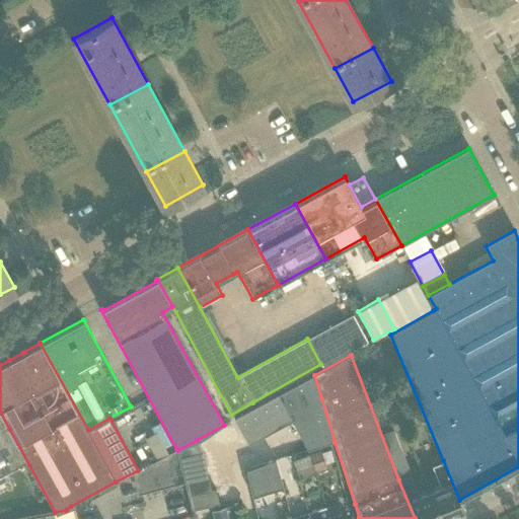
[(300,382),(289,388),(300,411),(290,417),(291,419),(292,421),(307,450),(335,442),(321,398),(314,375),(300,382)]
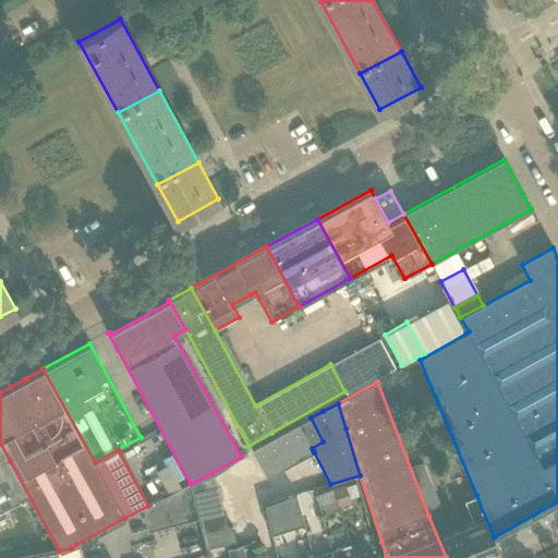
[(323,441),(311,417),(299,424),(312,448),(323,441)]
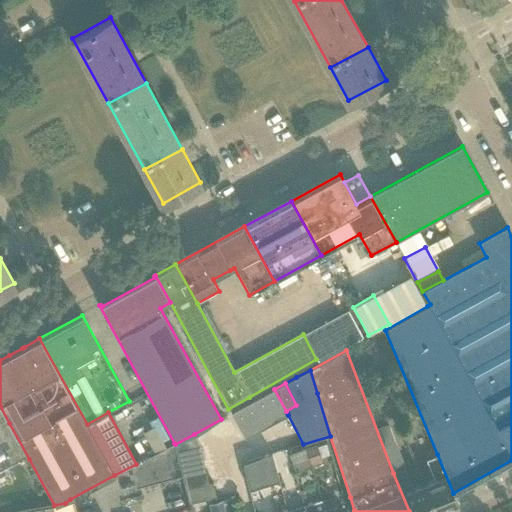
[(263,395),(252,401),(266,427),(288,415),(287,413),(286,411),(274,389),(263,395)]
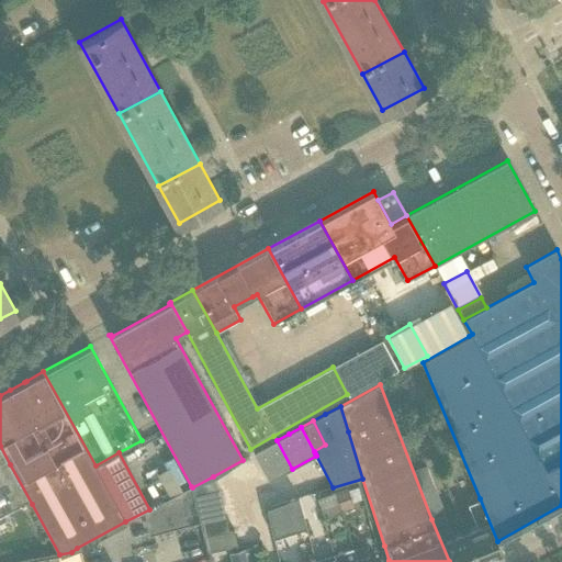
[(263,448),(254,453),(269,482),(292,469),(277,440),(263,448)]
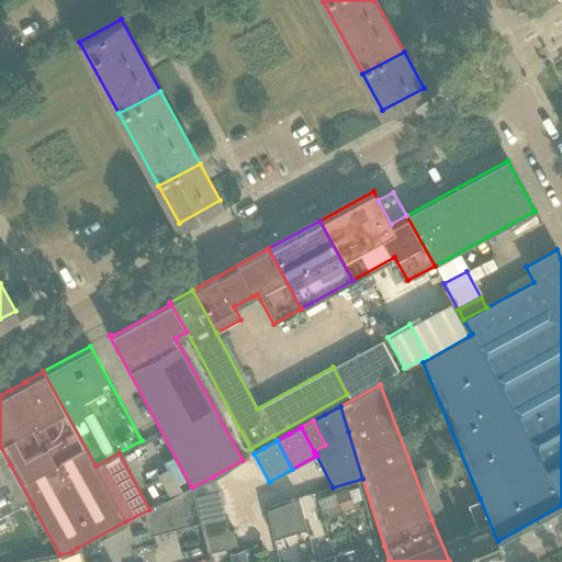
[(0,446),(0,520),(32,504),(10,464),(0,446)]
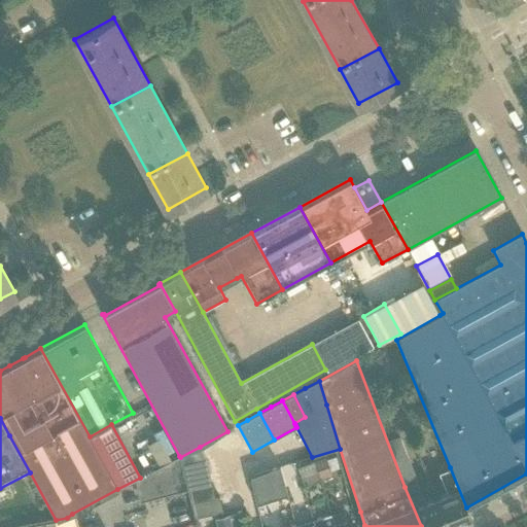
[(180,457),(182,468),(207,463),(207,461),(199,447),(180,457)]
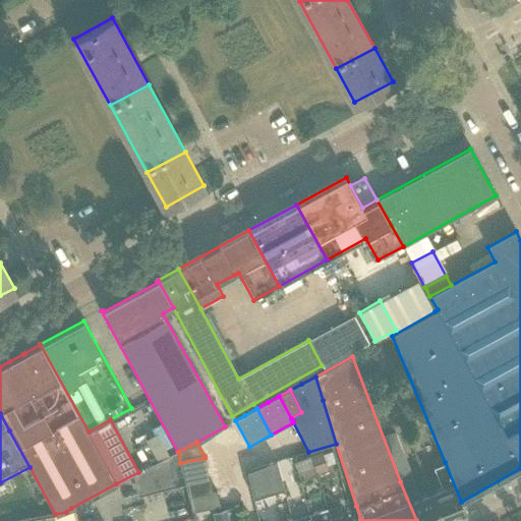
[(178,452),(177,451),(133,475),(138,497),(185,484),(183,475),(180,463),(178,452)]
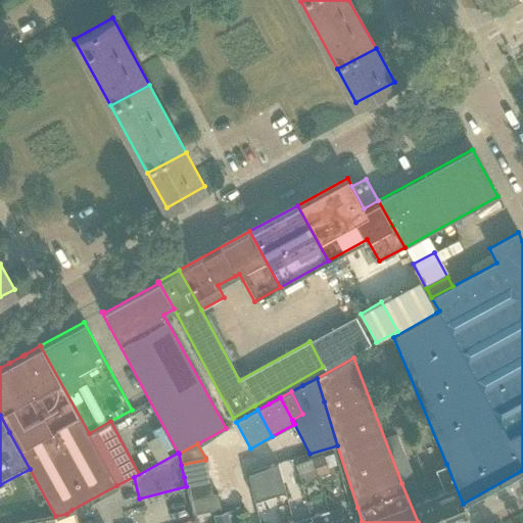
[(402,453),(391,457),(401,483),(418,522),(444,522),(432,493),(422,497),(414,478),(402,453)]
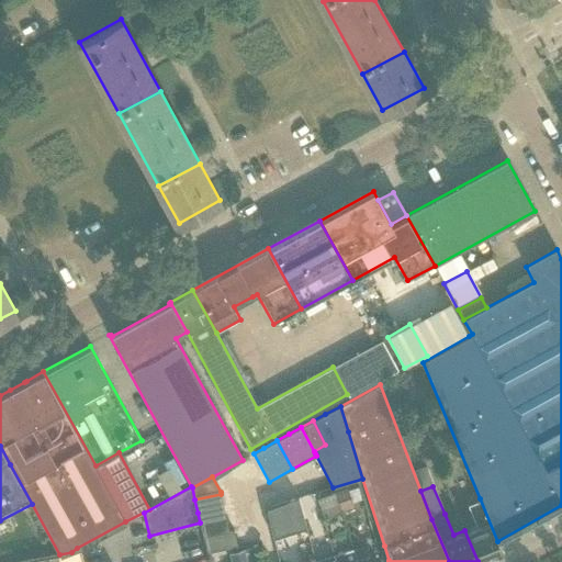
[(347,490),(335,494),(340,508),(352,504),(347,490)]
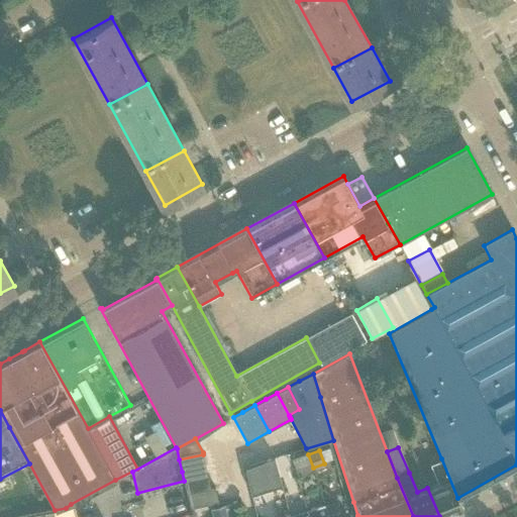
[(203,454),(179,459),(182,472),(205,466),(203,454)]
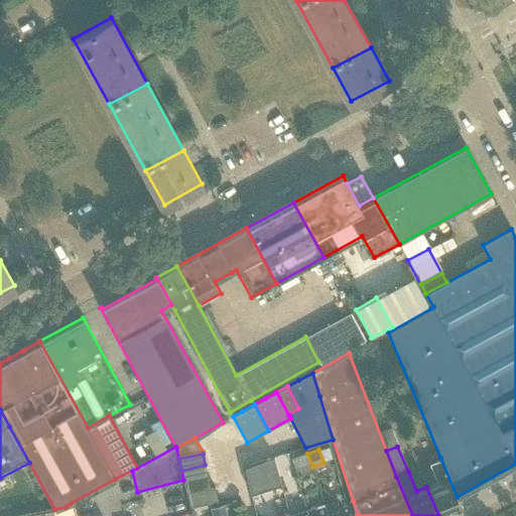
[(313,471),(307,454),(290,460),(296,476),(313,471)]
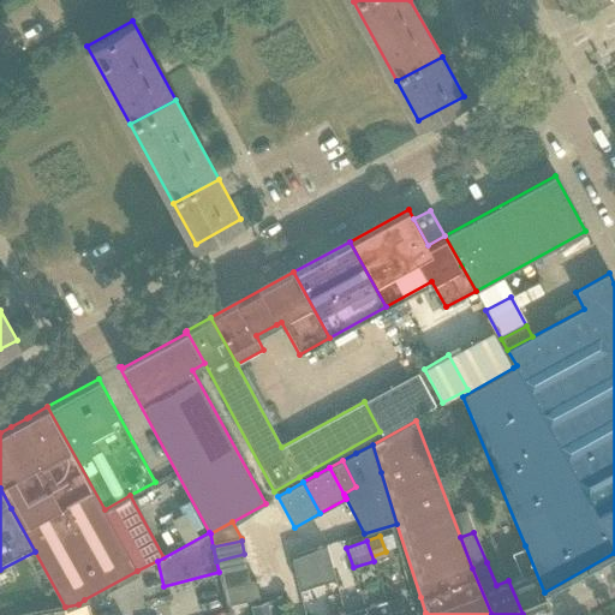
[(326,545),(292,557),(299,589),(335,578),(326,545)]
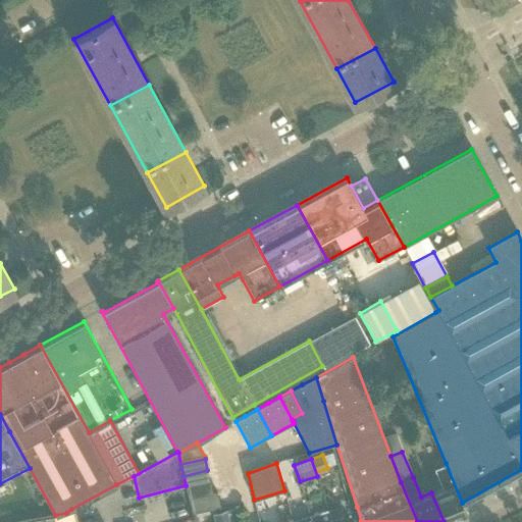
[(442,488),(431,492),(444,521),(454,521),(468,516),(462,503),(446,463),(434,468),(442,488)]
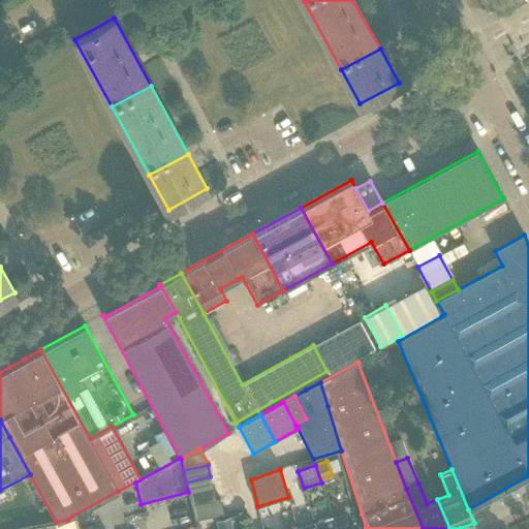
[(210,476),(186,483),(188,492),(188,494),(213,488),(210,476)]
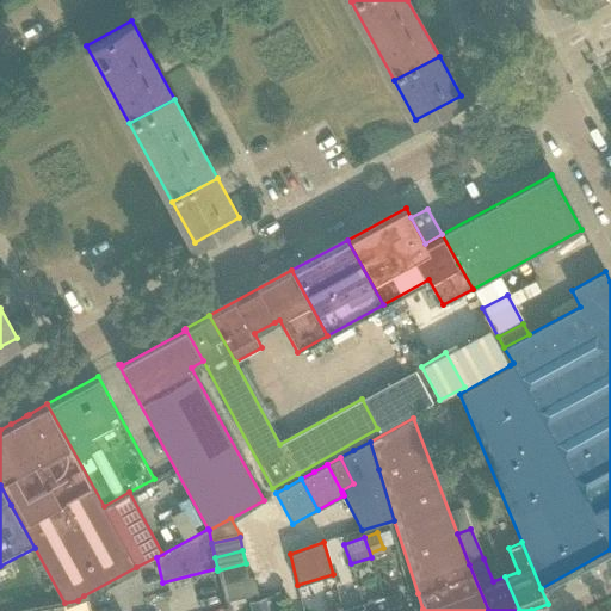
[(246,563),(217,571),(221,584),(248,578),(246,563)]
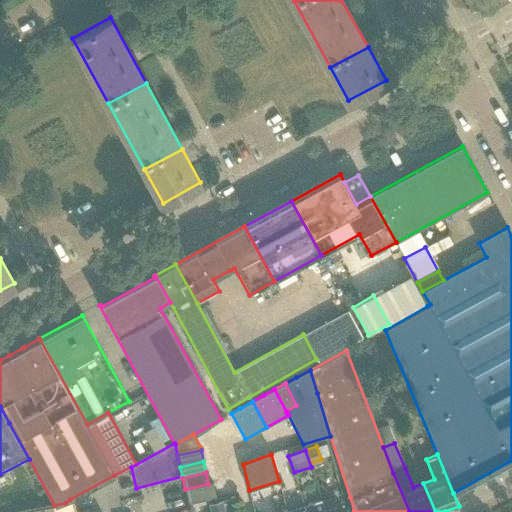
[(208,484),(185,489),(188,503),(216,497),(213,483),(209,483),(208,484)]
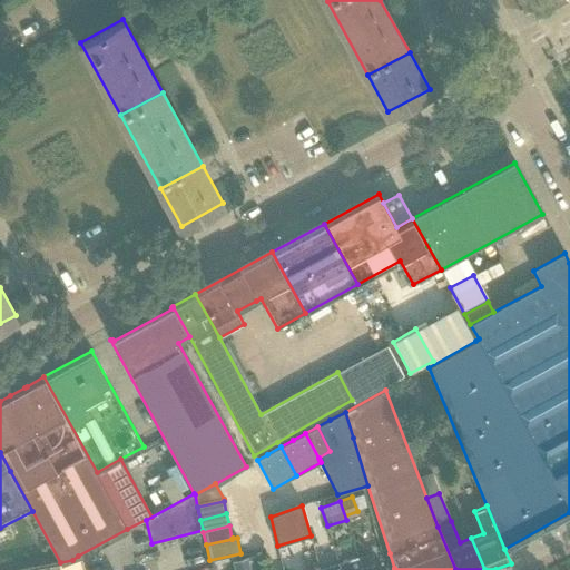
[(359,558),(361,569),(373,569),(369,554),(359,558)]
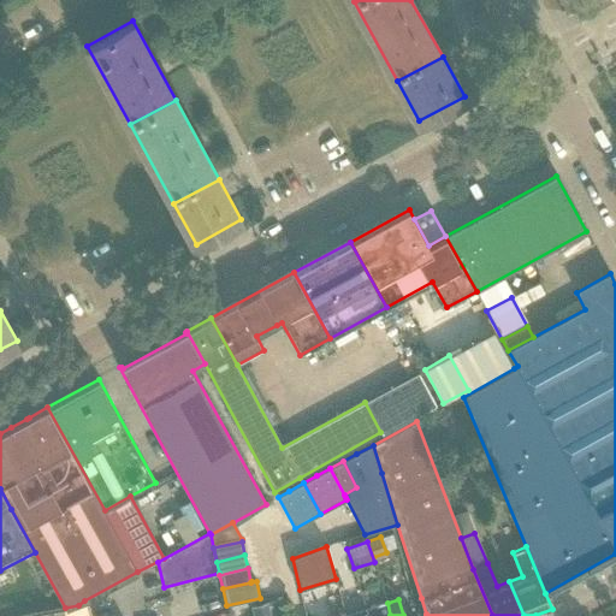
[(88,615),(84,600),(78,605),(65,608),(65,615),(88,615)]
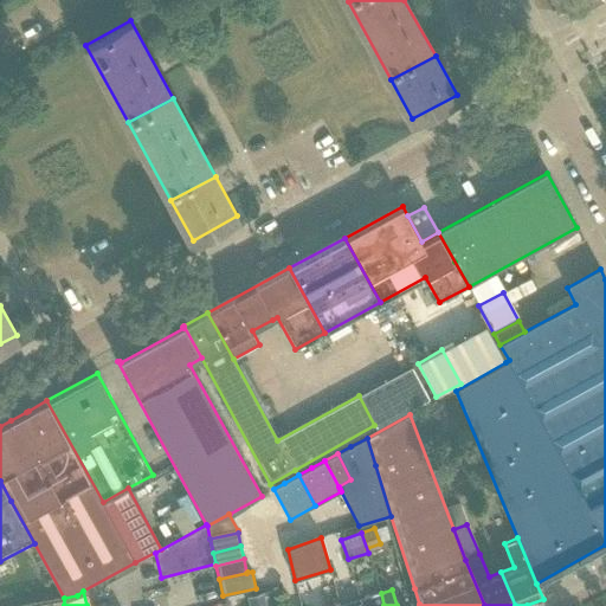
[(266,605),(263,592),(246,597),(249,605),(266,605)]
